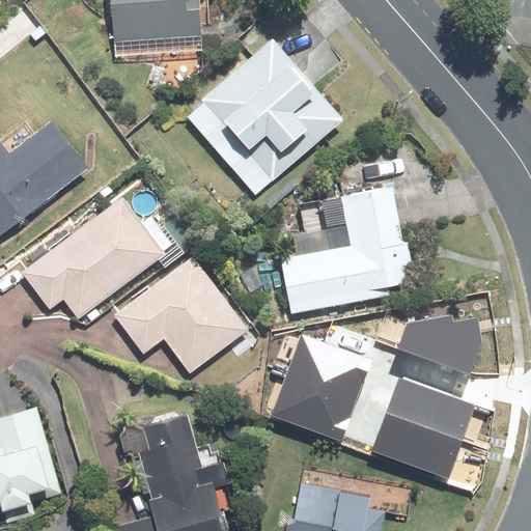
[(199,0),(110,0),(114,43),(202,36),(199,0)]
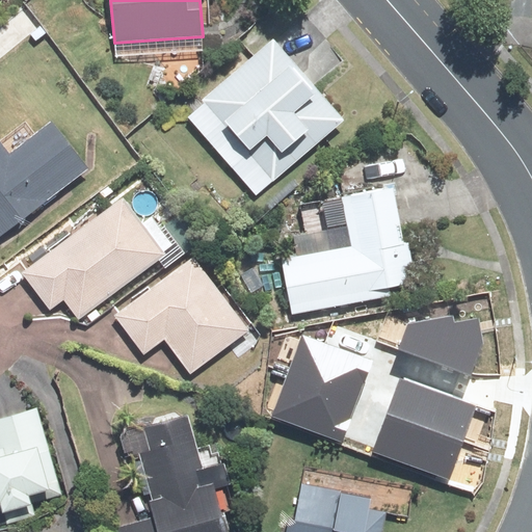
[(273,37),(202,100),(274,183),(346,121),(273,37)]
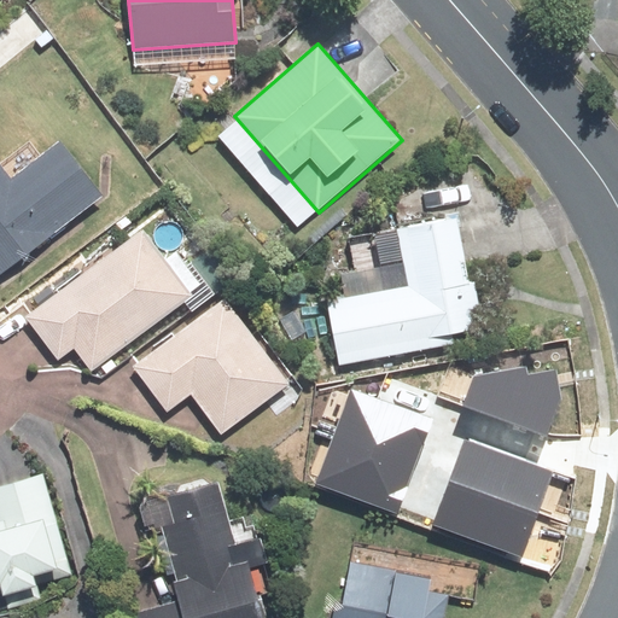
[(0,163),(0,275),(105,196),(60,138),(10,176),(0,163)]
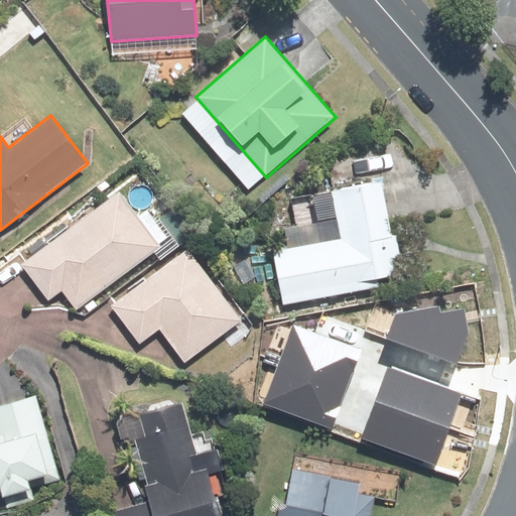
[(392,233),(382,176),(332,185),(338,220),(285,229),(289,248),(273,251),(283,305),(380,287),(378,278),(399,274),(395,258),(404,256),(399,232),(392,233)]
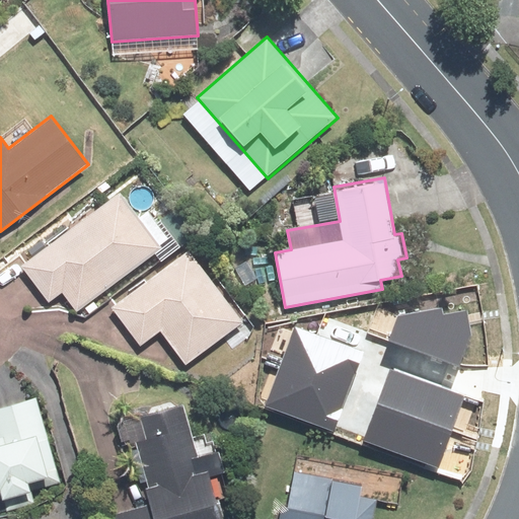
[(121,191),(20,266),(49,304),(63,294),(77,313),(172,242),(148,210),(140,216),(121,191)]
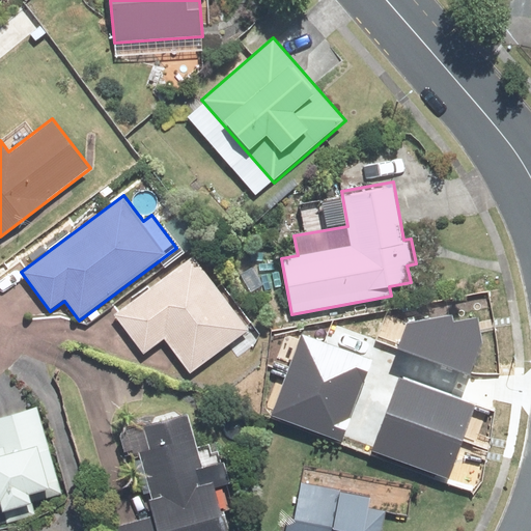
[(192,254),(113,314),(144,354),(164,339),(191,374),(250,330),(192,254)]
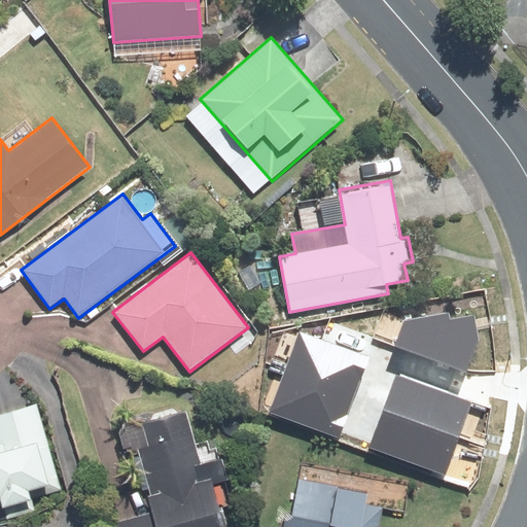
[(448,312),(406,320),(394,347),(467,373),(480,342),(475,314),(450,318),(448,312)]
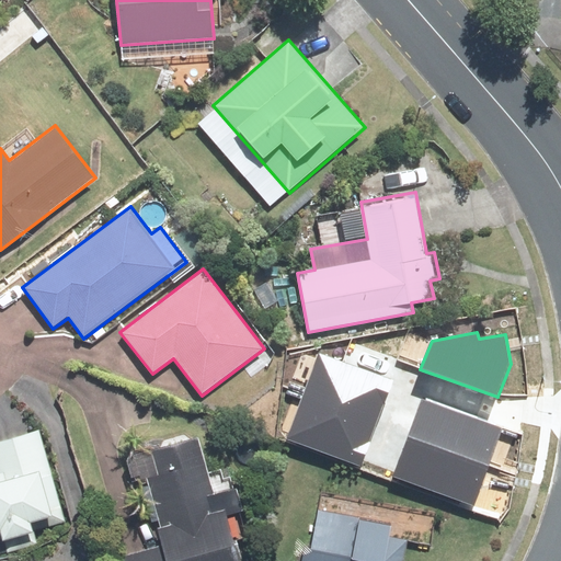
[(392,381),(320,353),(286,438),(361,468),(392,381)]
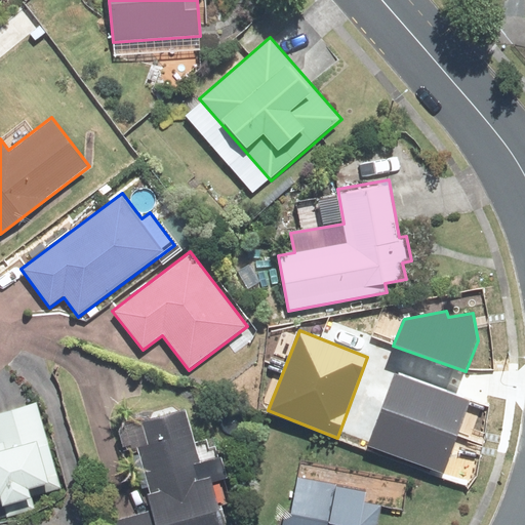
[(488,408),(398,376),(369,448),(467,490),(477,479),(488,408)]
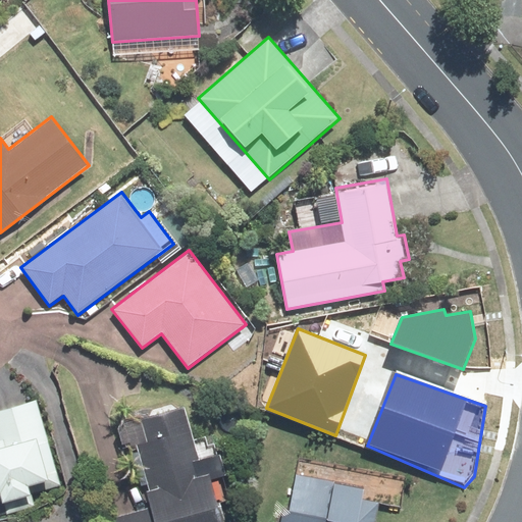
[(0,501),(61,486),(40,399),(0,410),(0,501)]
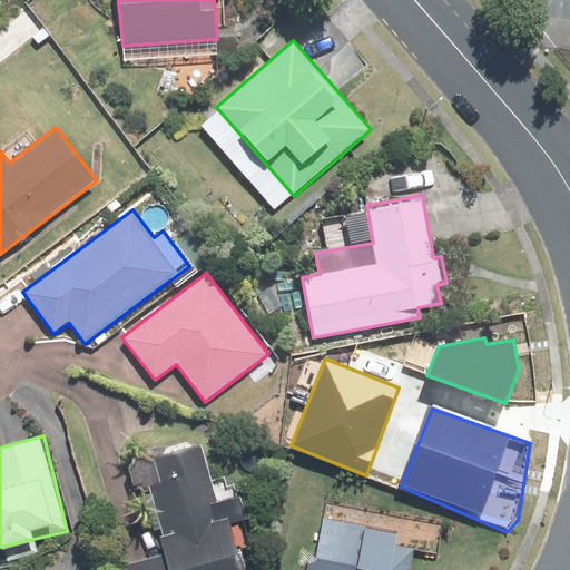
[(121,566),(123,569),(245,569),(232,522),(246,518),(239,493),(218,500),(202,441),(127,462),(136,493),(143,491),(161,554),(121,566)]
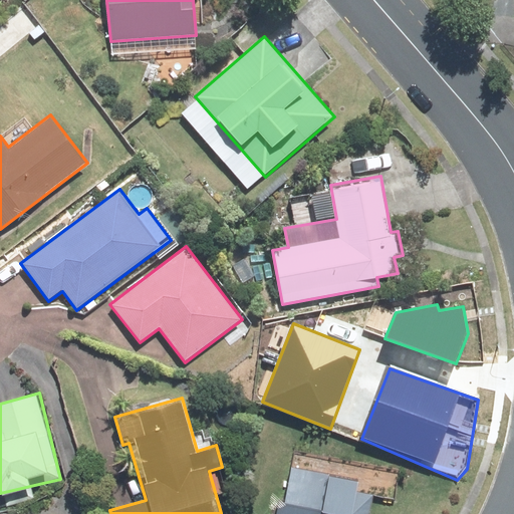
[(374,513),(377,499),(396,502),(402,472),(295,451),(285,500),(279,499),(275,513),(374,513)]
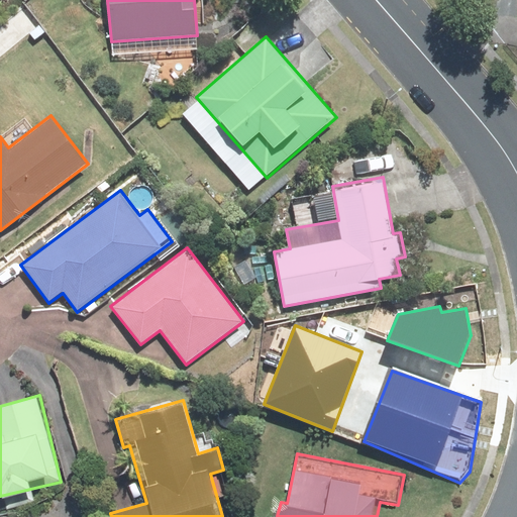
All buildings are outlined.
